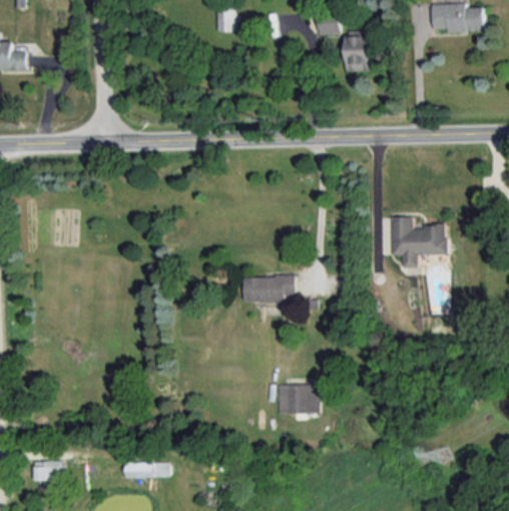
[(484,7),(467,8),(467,3),(433,4),(434,29),(448,29),(448,32),(484,31),(484,7)]
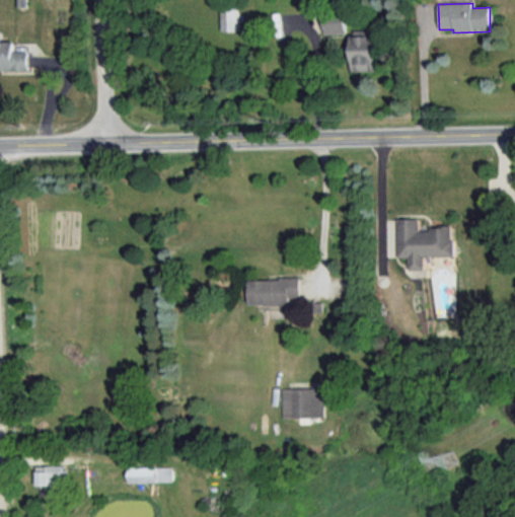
[(239,10),(221,10),(221,32),(239,31),(239,10)]
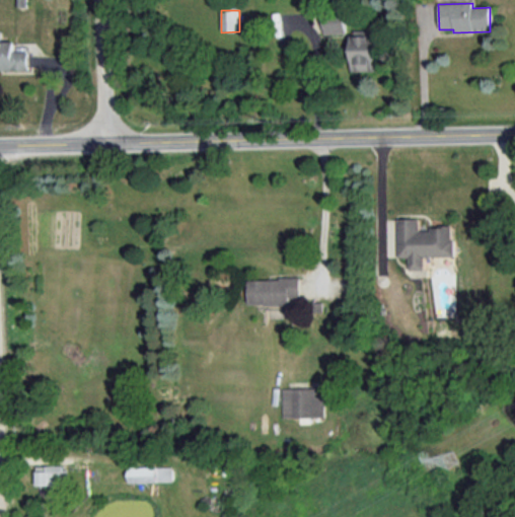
[(325,34),(347,33),(346,13),(324,14),(325,34)]
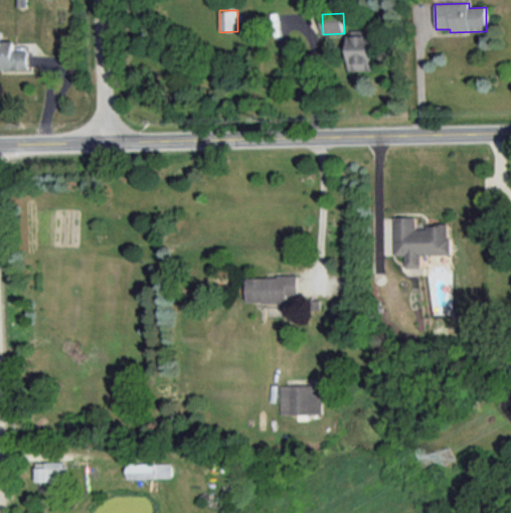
[(350,71),(372,71),(372,30),(349,31),(350,71)]
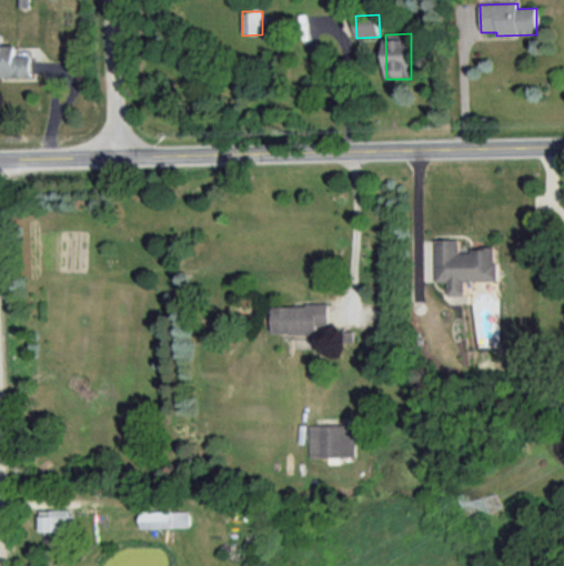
[(0,77),(30,79),(30,58),(13,57),(13,47),(0,46),(0,77)]
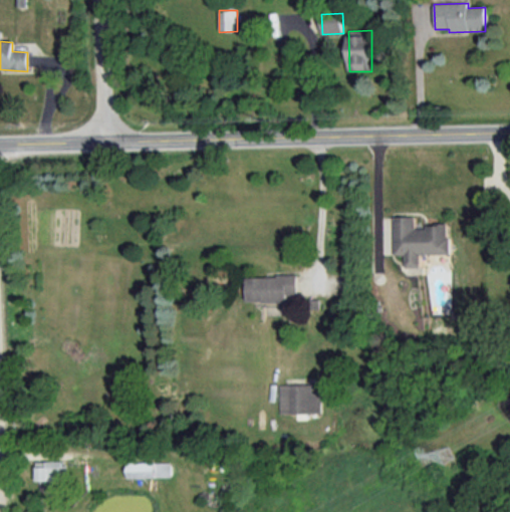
[(447,255),(447,227),(414,227),(414,217),(393,217),(394,256),(404,256),(404,268),(419,268),(419,255),(447,255)]
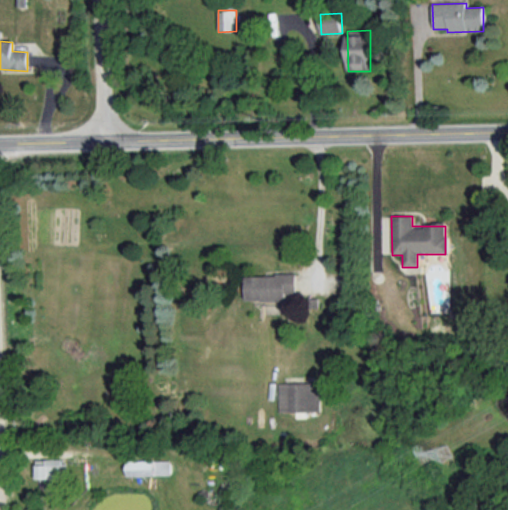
[(243,302),(283,301),(283,295),(294,294),(293,275),(243,276),(243,302)]
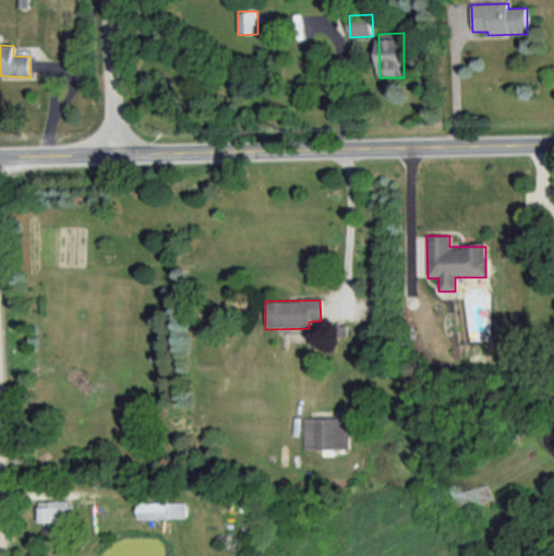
[(345,449),(344,418),(299,419),(299,450),(345,449)]
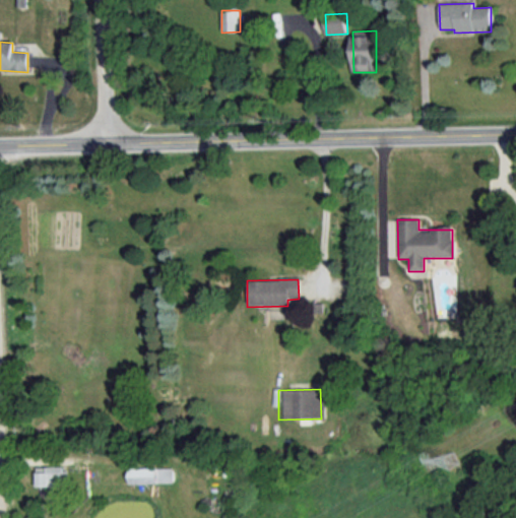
[(35,488),(61,487),(61,467),(34,467),(35,488)]
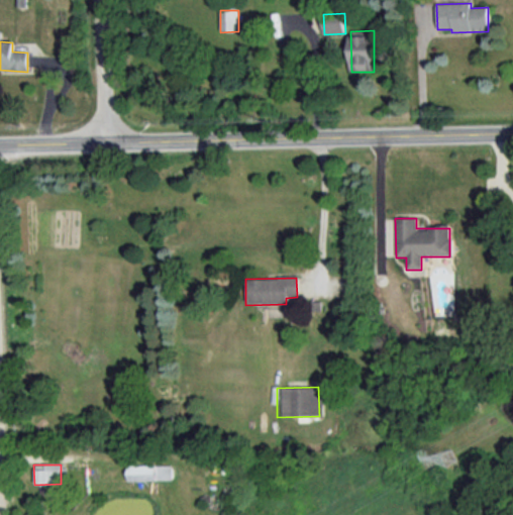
[(124,482),(169,481),(169,466),(124,467),(124,482)]
